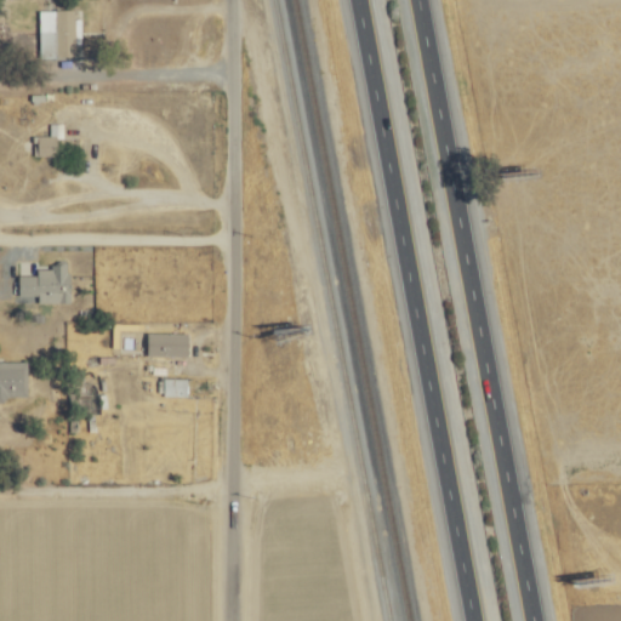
[(75,7),(41,9),(43,38),(60,38),(60,46),(47,47),(47,55),(77,53),(75,7)]
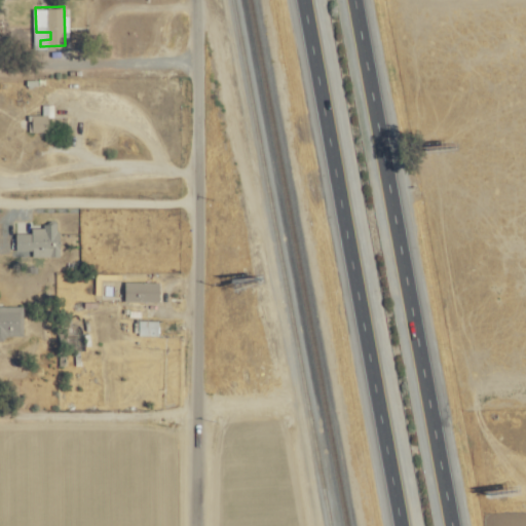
[(34,120),(34,129),(49,129),(48,113),(33,114),(33,120),(34,120)]
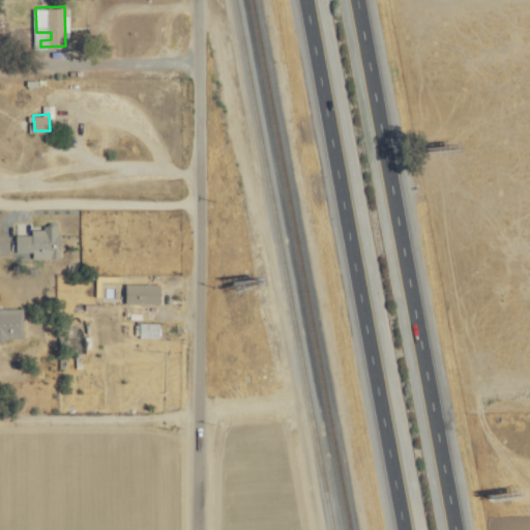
[(60,256),(60,224),(43,224),(43,228),(32,228),(32,234),(17,234),(18,256),(60,256)]
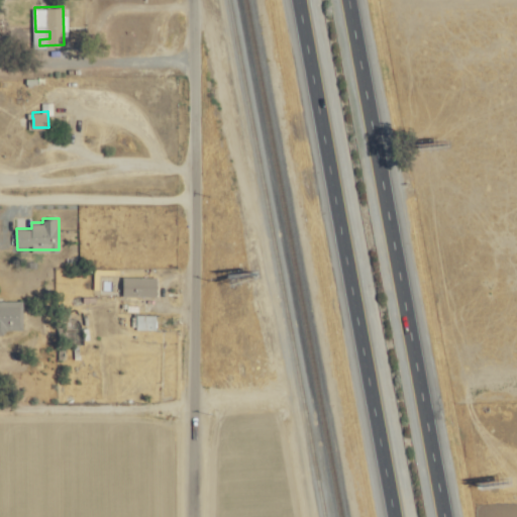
[(123,294),(158,295),(158,276),(123,275),(123,294)]
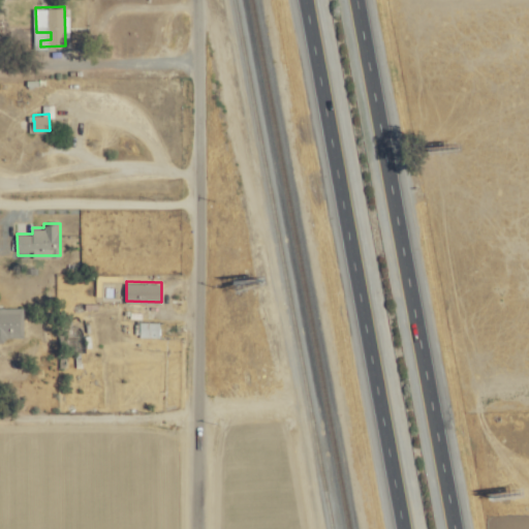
[(24,307),(0,306),(0,337),(24,338),(24,307)]
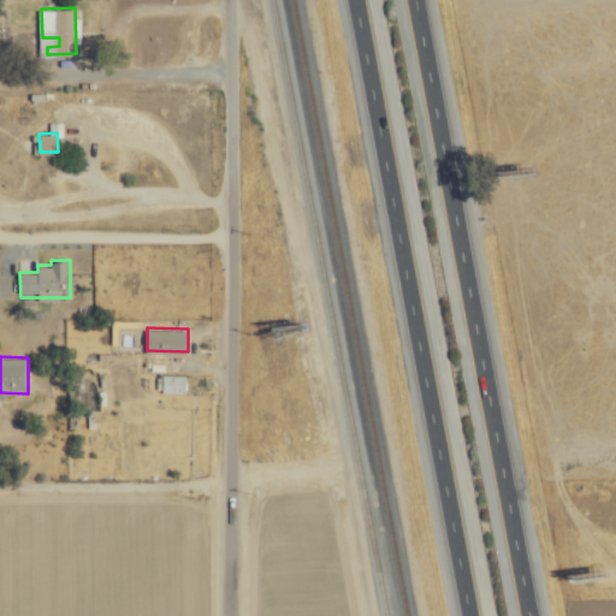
[(187,374),(163,373),(161,391),(185,392),(187,374)]
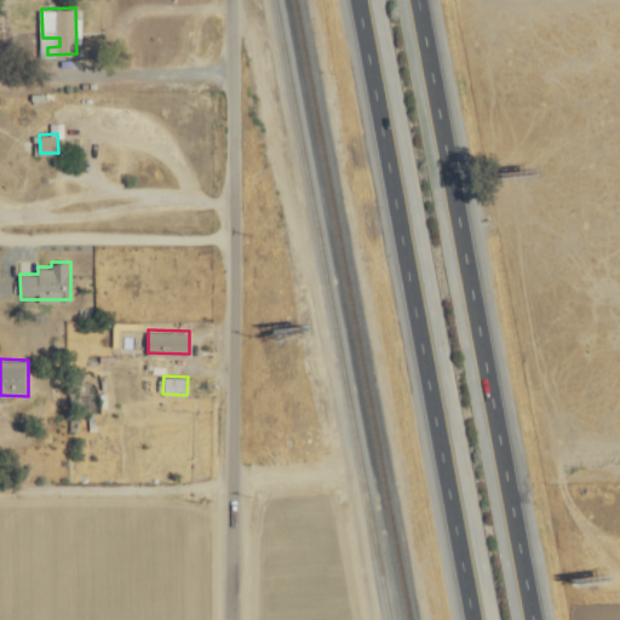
All buildings are outlined.
